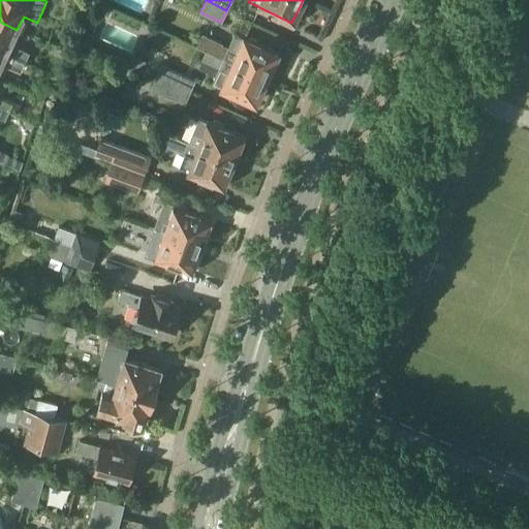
[(98,23),(82,16),(73,33),(89,41),(98,23)]
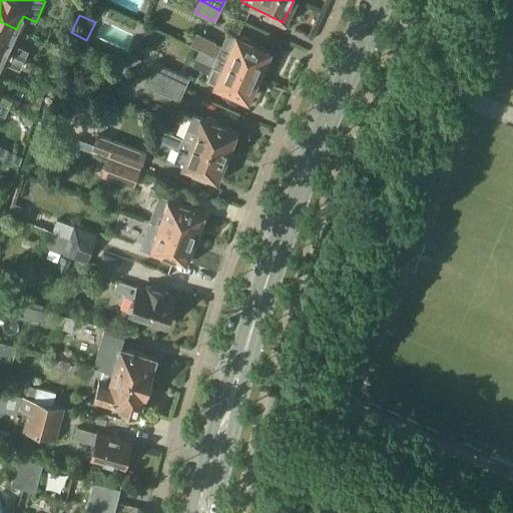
[(0,48),(23,59),(27,50),(10,42),(16,29),(0,21),(0,48)]
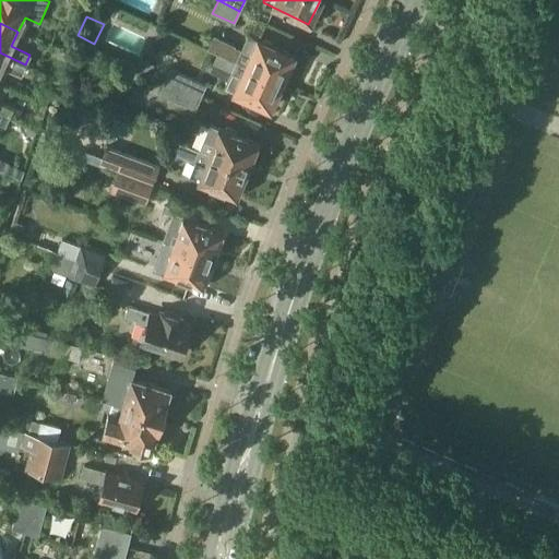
[(237,61),(282,82),(294,56),(256,38),(254,39),(248,36),(242,49),(235,46),(236,45),(214,35),(207,48),(217,52),(237,61)]
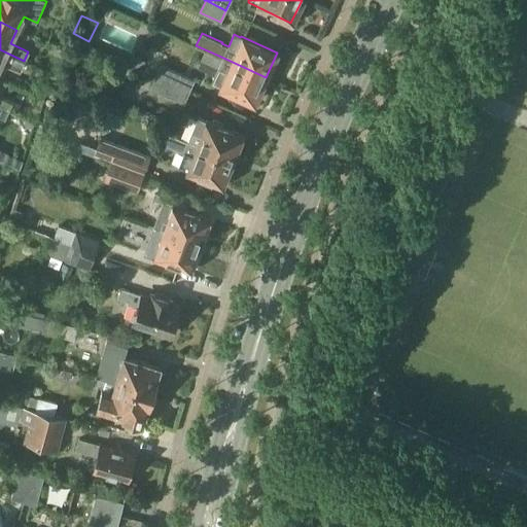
[(0,66),(2,62),(2,61),(20,69),(24,61),(0,49),(0,66)]
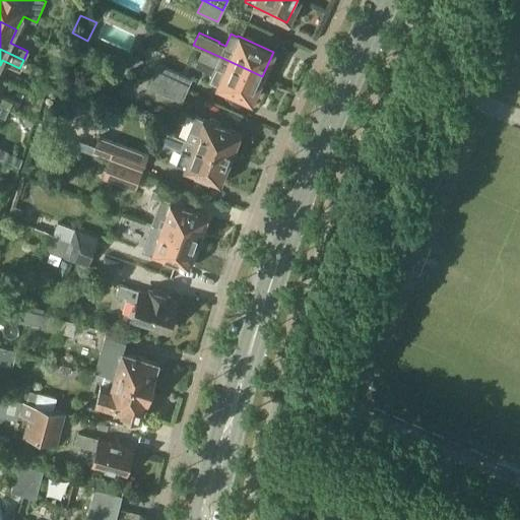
[(262,76),(220,57),(202,49),(198,58),(216,66),(210,80),(216,83),(215,85),(251,101),(262,76)]
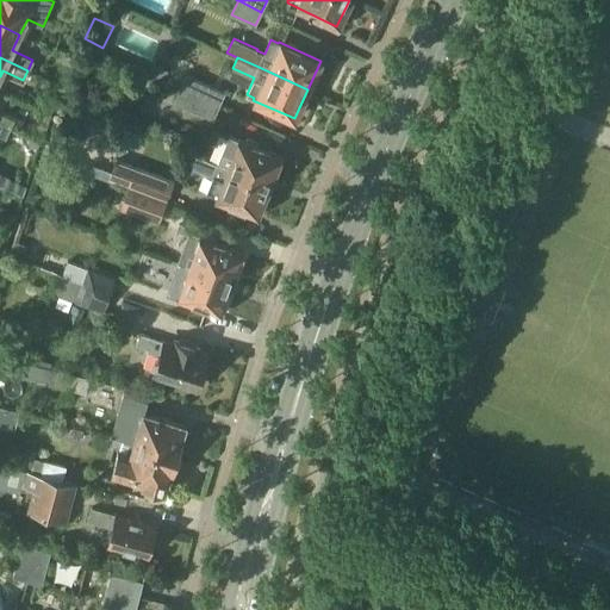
[(168,70),(156,64),(151,75),(163,81),(168,70)]
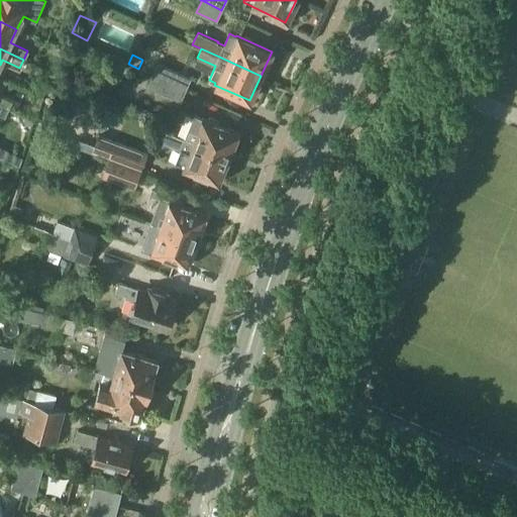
[(158,63),(152,75),(186,91),(192,78),(158,63)]
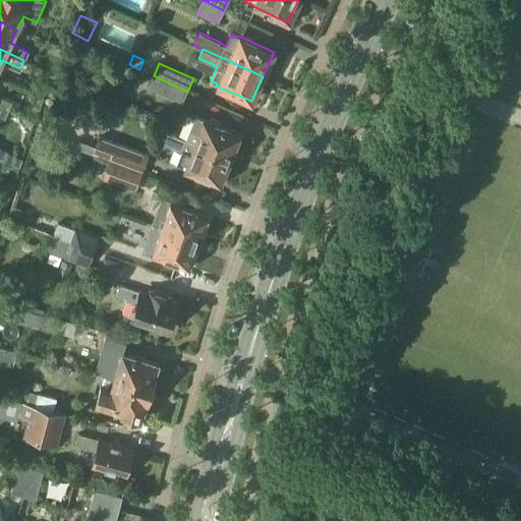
[(0,103),(10,108),(14,99),(1,93),(7,79),(0,75),(0,103)]
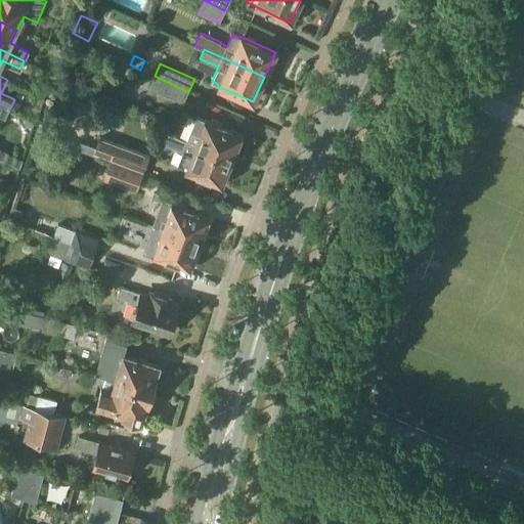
[(183,103),(188,92),(155,76),(149,88),(183,103)]
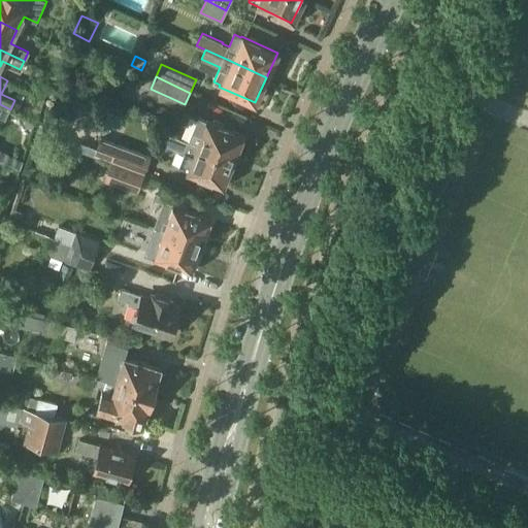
[(36,96),(29,119),(36,121),(44,98),(36,96)]
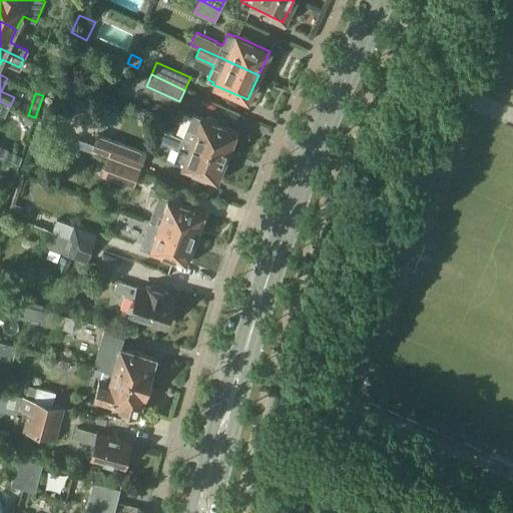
[(0,111),(6,115),(10,106),(0,101),(0,111)]
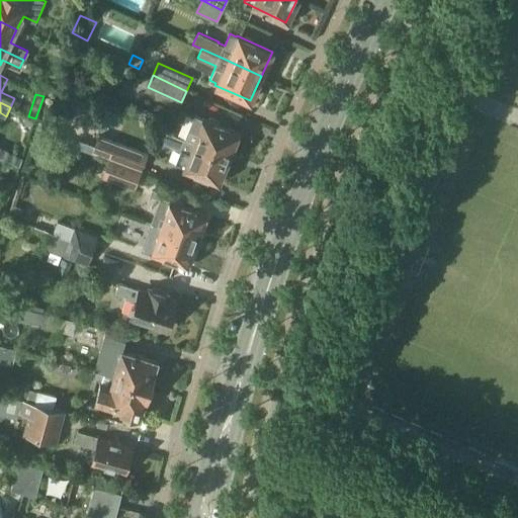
[(194,115),(185,139),(185,141),(228,158),(238,132),(201,117),(201,118),(194,115)]
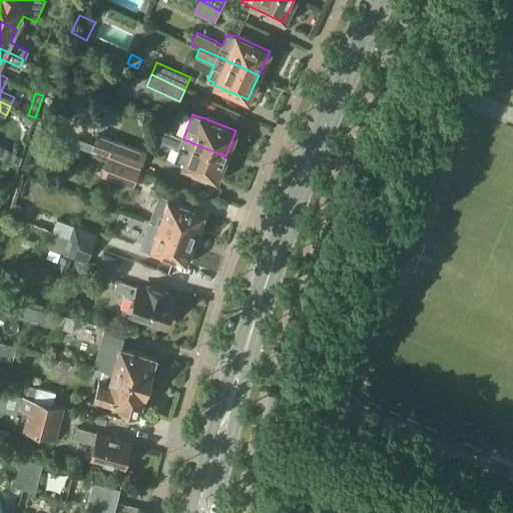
[(225,156),(183,139),(183,137),(164,129),(159,140),(179,148),(174,162),(179,165),(215,180),(225,156)]
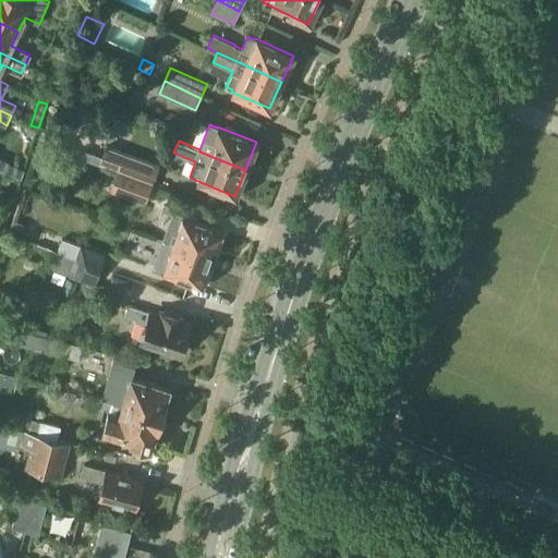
[(118,171),(118,172),(152,185),(159,165),(106,144),(99,164),(118,171)]
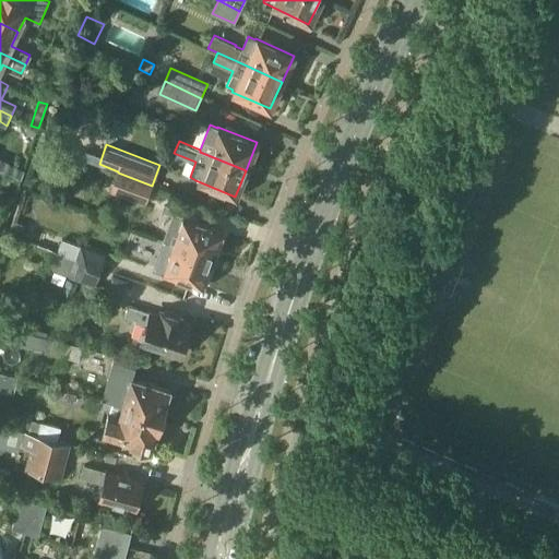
[(86,151),(83,158),(99,164),(102,157),(86,151)]
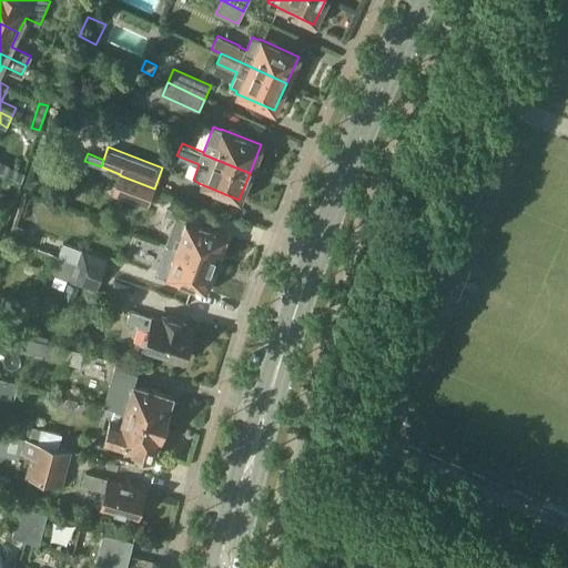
[(154,189),(120,175),(112,194),(148,208),(154,189)]
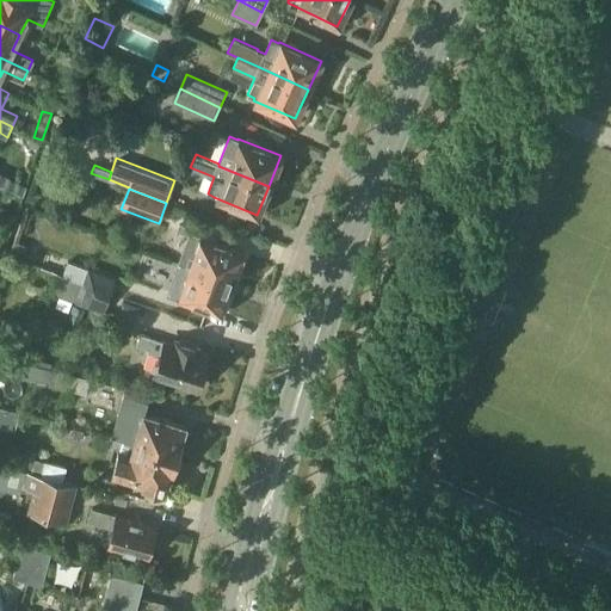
[(180,263),(233,282),(245,251),(204,235),(203,236),(192,233),(180,263)]
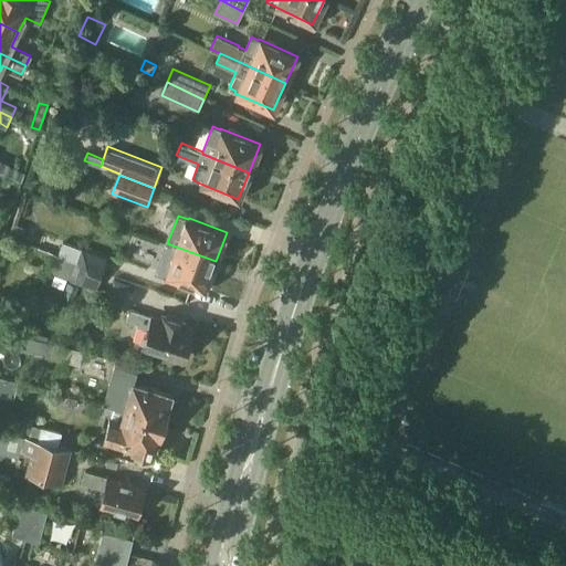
[(43,234),(39,249),(58,255),(63,258),(102,271),(107,258),(58,240),(59,240),(43,234)]
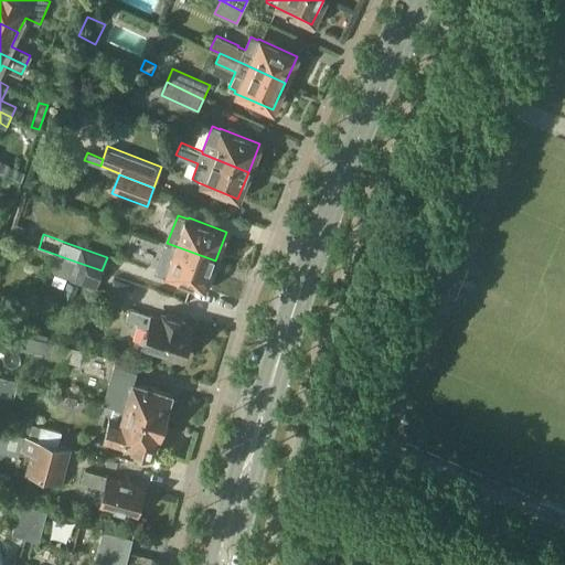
[(215,260),(167,243),(157,268),(168,272),(167,274),(204,288),(215,260)]
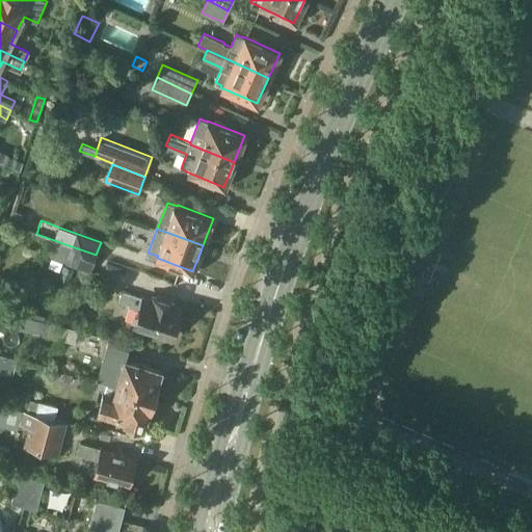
[(54,240),(48,256),(54,258),(90,271),(96,255),(59,242),(54,240)]
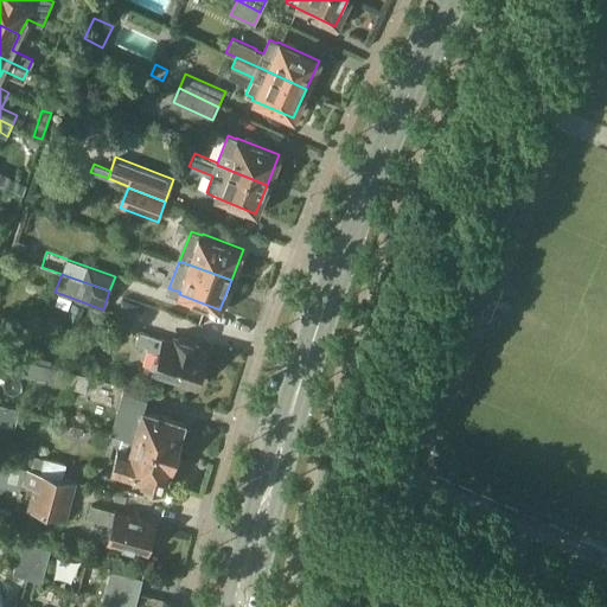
[(160,353),(154,371),(196,384),(206,350),(165,337),(164,340),(153,337),(153,336),(145,333),(144,338),(138,336),(135,344),(147,347),(147,350),(160,353)]
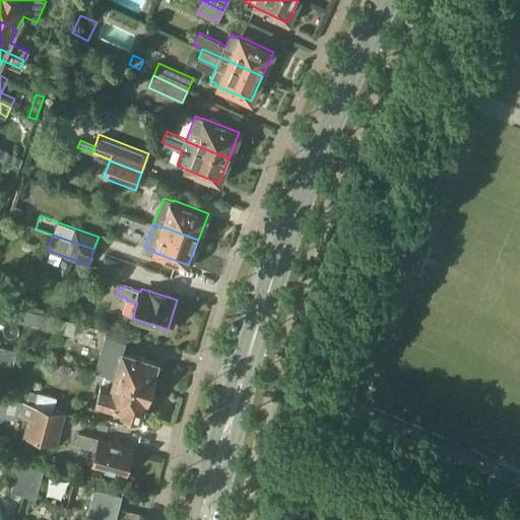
[(0,303),(8,305),(9,305),(12,290),(0,287),(0,303)]
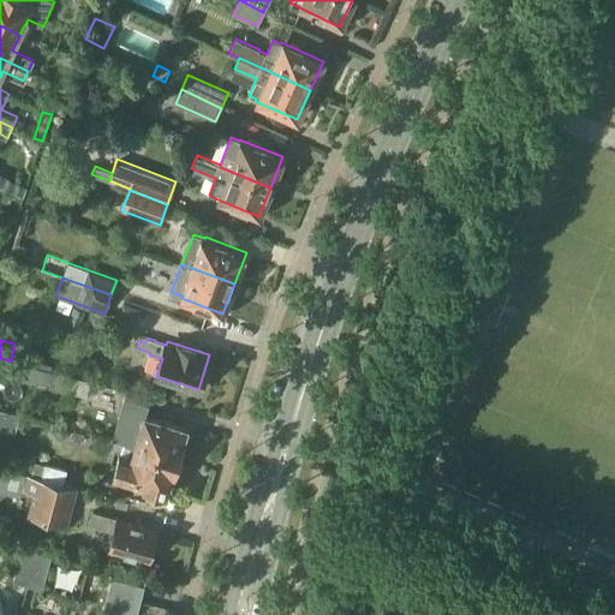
[(90,382),(52,371),(37,368),(11,360),(10,360),(6,375),(87,396),(90,382)]
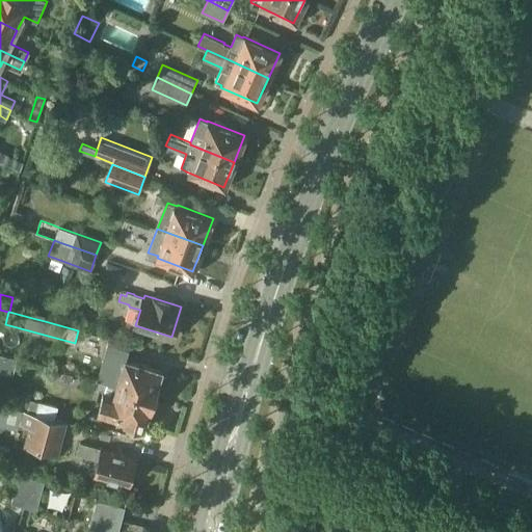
[(98,377),(97,379),(107,382),(107,381),(154,396),(155,394),(157,394),(160,382),(158,381),(161,370),(127,360),(130,349),(108,343),(107,344),(112,346),(103,379),(98,377)]
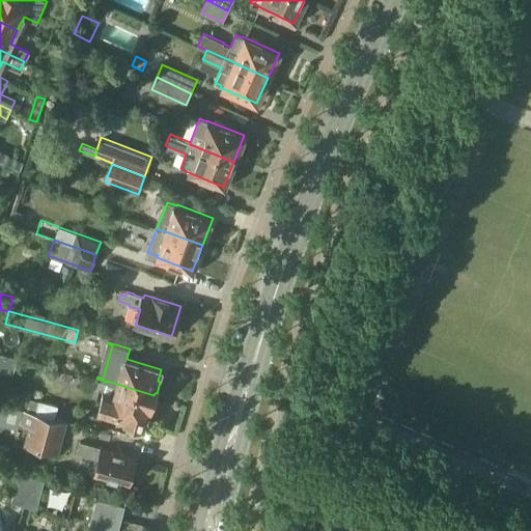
[(0,368),(12,371),(16,358),(0,353),(0,368)]
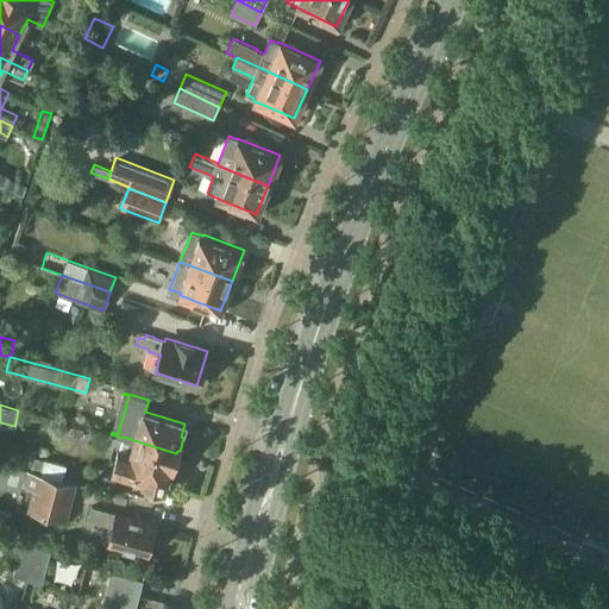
[(123,438),(113,472),(165,488),(171,468),(175,466),(176,459),(175,457),(176,453),(123,437),(123,438)]
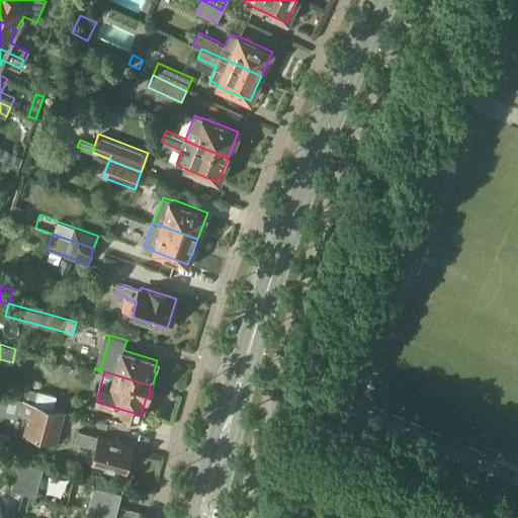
[(54,409),(57,396),(38,390),(34,403),(34,404),(54,409)]
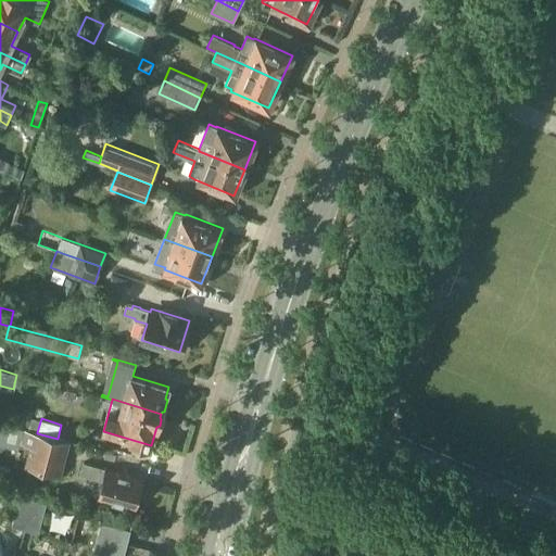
[(70,441),(58,439),(37,433),(37,432),(0,422),(0,443),(20,450),(21,443),(30,445),(25,466),(61,475),(70,441)]
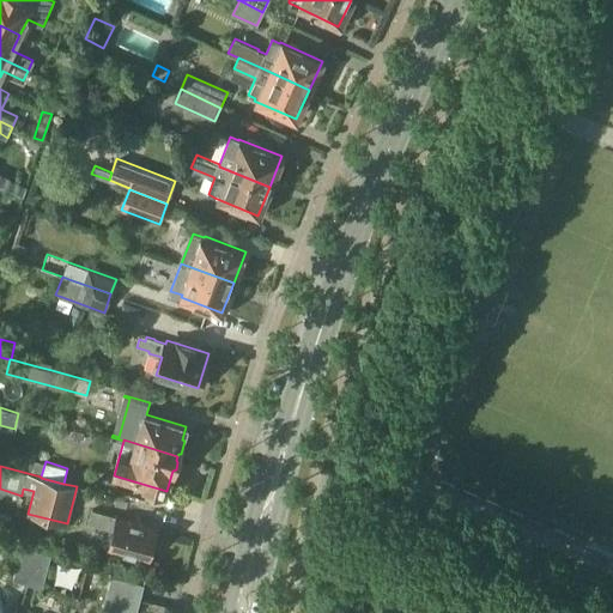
[(157,529),(116,519),(117,516),(92,509),(89,523),(114,529),(108,548),(149,559),(157,529)]
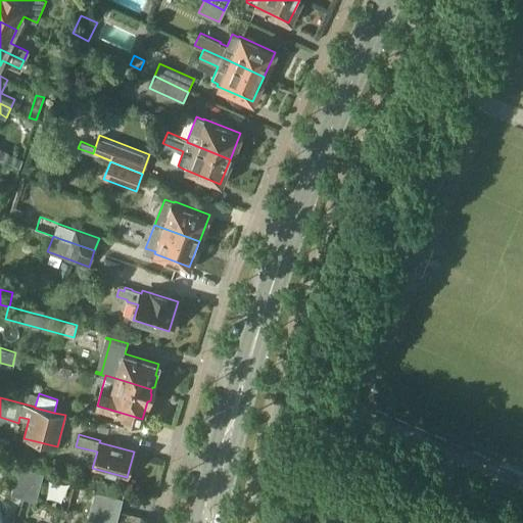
[(11,495),(25,498),(32,472),(17,468),(17,469),(10,468),(8,479),(14,481),(11,495)]
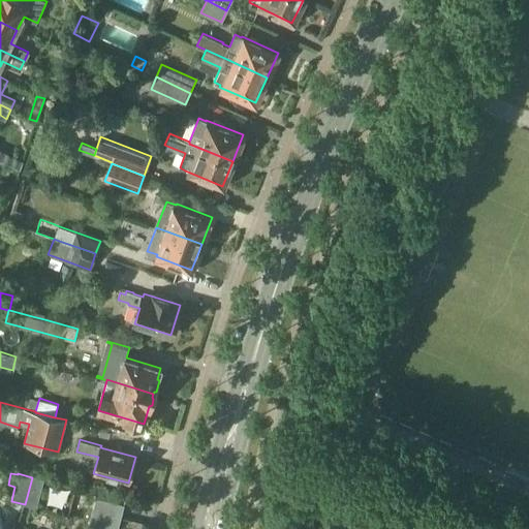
[(43,479),(32,477),(25,504),(36,507),(43,479)]
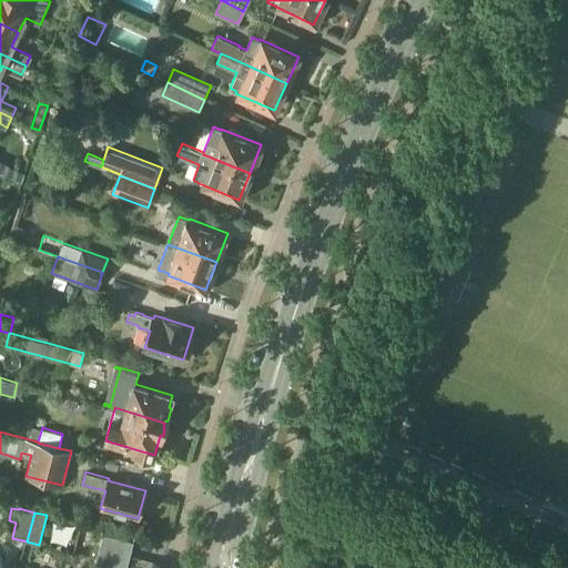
[(99,548),(130,556),(133,541),(103,534),(99,548)]
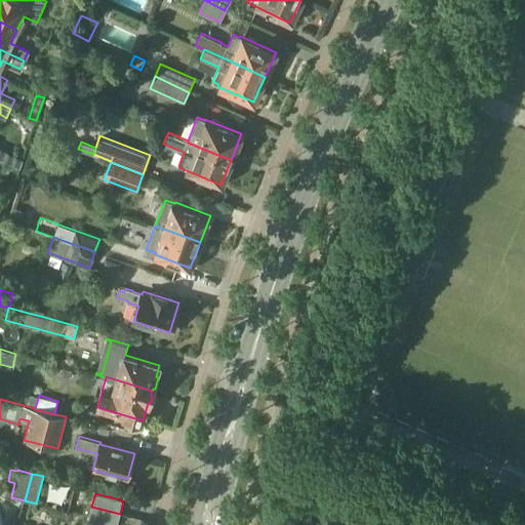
[(117,524),(120,514),(91,507),(88,519),(112,524),(117,524)]
